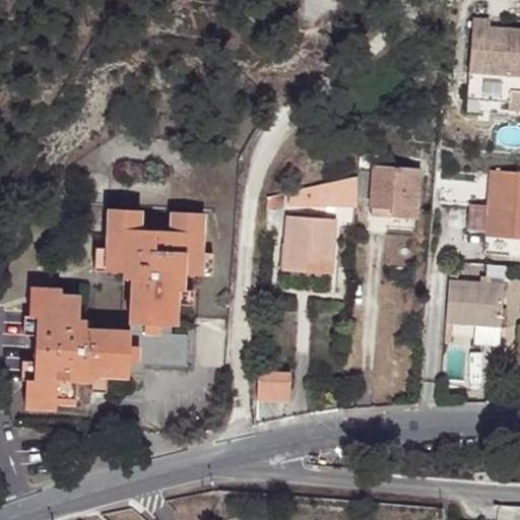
[(506,109),(519,110),(519,27),(502,26),(501,41),(486,40),(488,25),(489,18),(472,17),(465,98),(507,102),(506,109)]
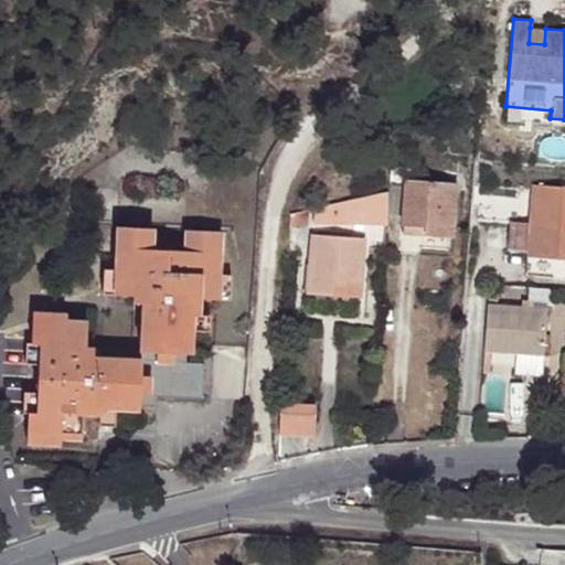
[(545,29),(530,28),(529,43),(544,44),(545,29)]
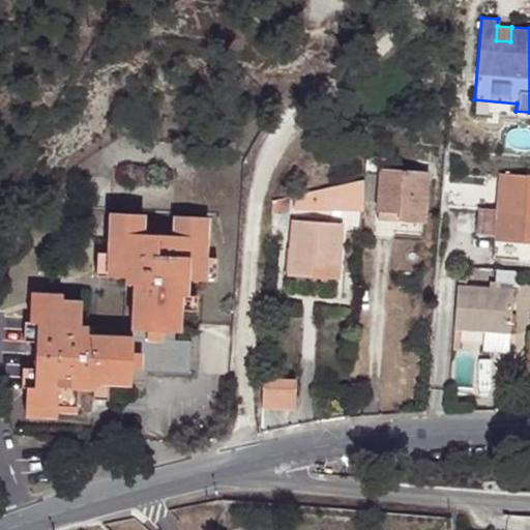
[(403,159),(366,156),(365,174),(380,175),(378,212),(399,213),(399,221),(424,223),(429,179),(439,180),(440,163),(418,162),(417,172),(403,171),(403,159)]
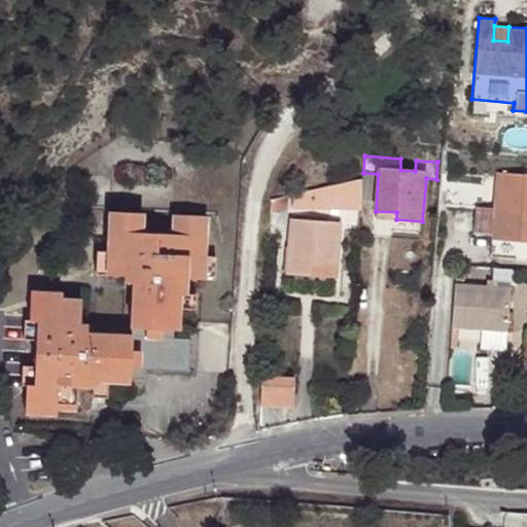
[(526,175),(497,173),(494,208),(494,211),(526,212),(526,175)]
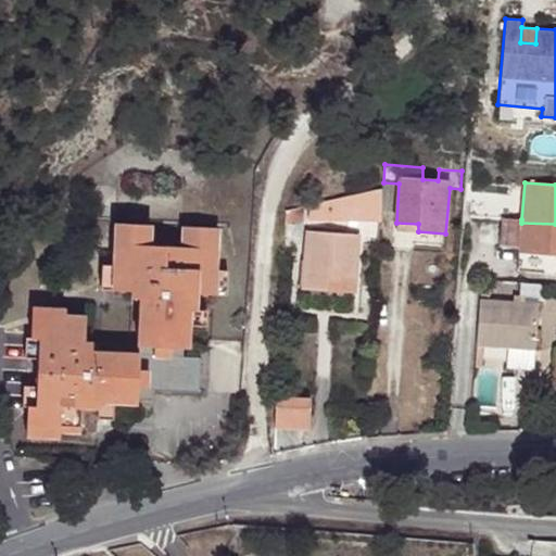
[(311,222),(380,222),(382,189),(311,204),(311,222)]
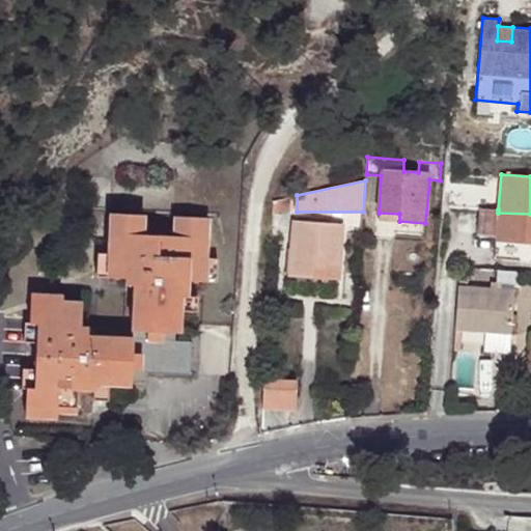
[(272,201),(271,213),(289,213),(289,197),(272,201)]
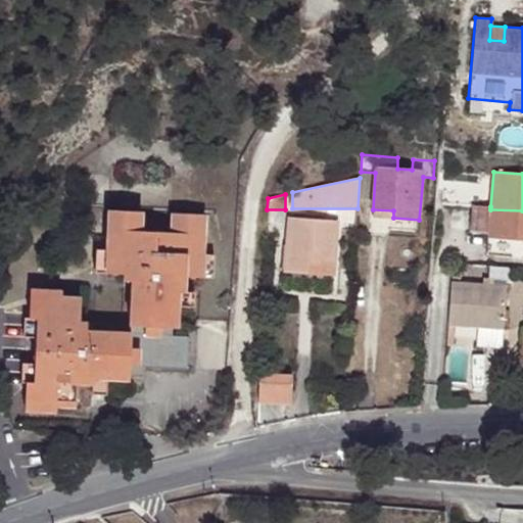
[(522,210),(490,209),(490,206),(471,204),(469,233),(488,235),(486,255),(522,257),(522,210)]
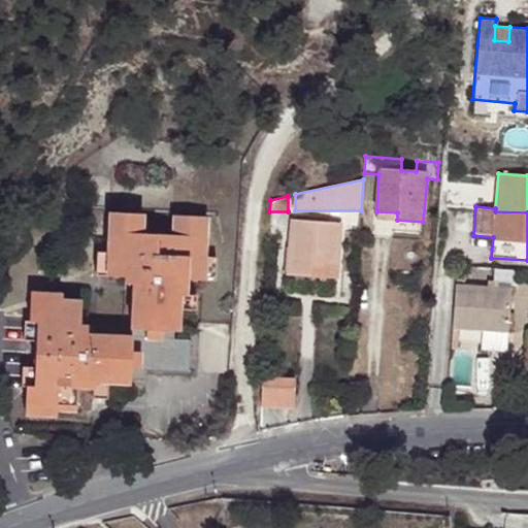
[(397,212),(376,211),(375,219),(397,220),(397,212)]
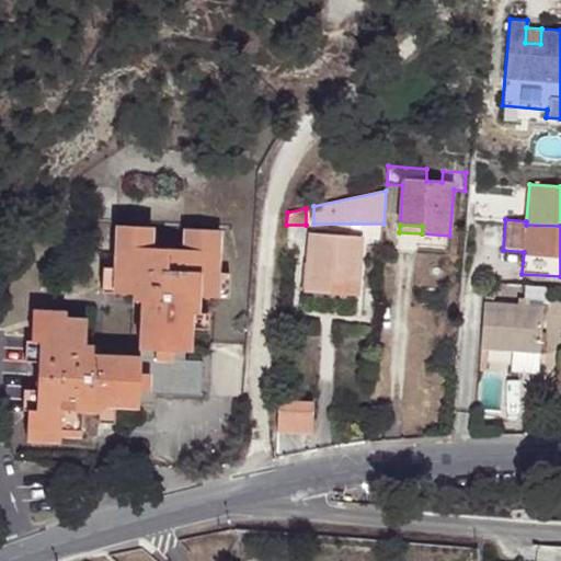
[(214,299),(217,231),(185,229),(184,250),(150,248),(150,228),(116,227),(113,294),(132,295),(132,302),(141,302),(138,359),(92,357),(91,347),(84,347),(84,322),(67,321),(67,313),(33,312),(31,343),(38,343),(34,412),(29,411),(26,442),(59,444),(60,435),(79,436),(80,411),(98,412),(99,405),(137,407),(137,404),(153,404),(155,396),(201,398),(202,363),(173,362),(173,352),(187,352),(190,316),(195,316),(196,298),(214,299)]
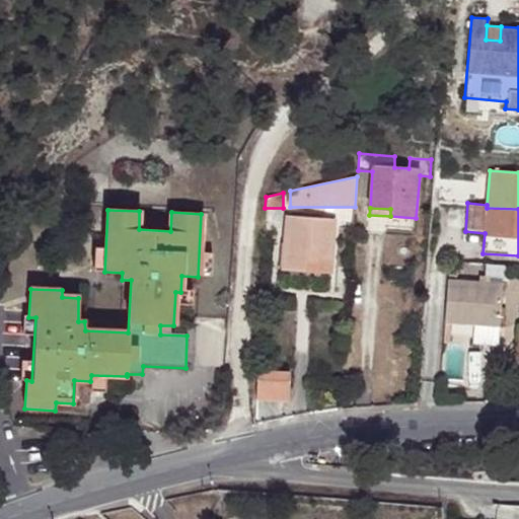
[(291,218),(288,217),(286,244),(283,244),(281,268),(284,269),(284,271),(328,274),(332,221),(321,220),(321,215),(312,215),(312,220),(304,219),(303,214),(291,213),(291,218)]
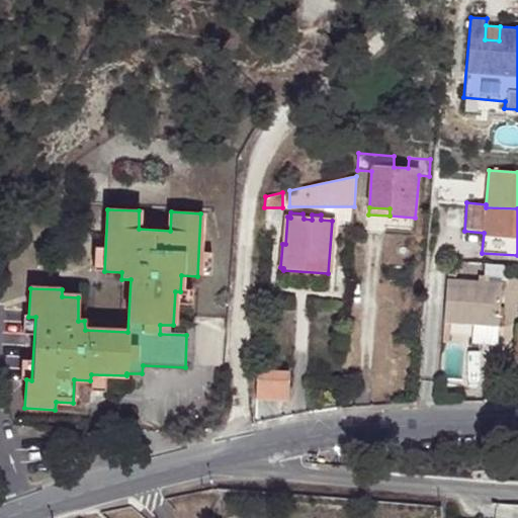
[(446,281),(444,322),(442,342),(448,343),(449,322),(472,324),(498,326),(502,285),(446,281)]
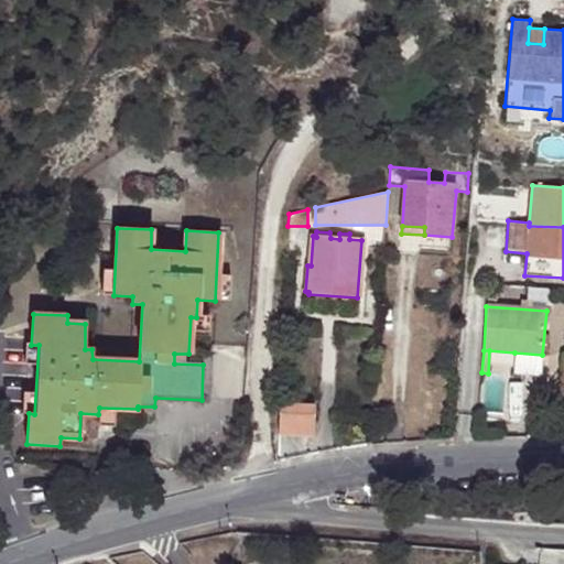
[(542,355),(514,353),(513,373),(541,376),(542,355)]
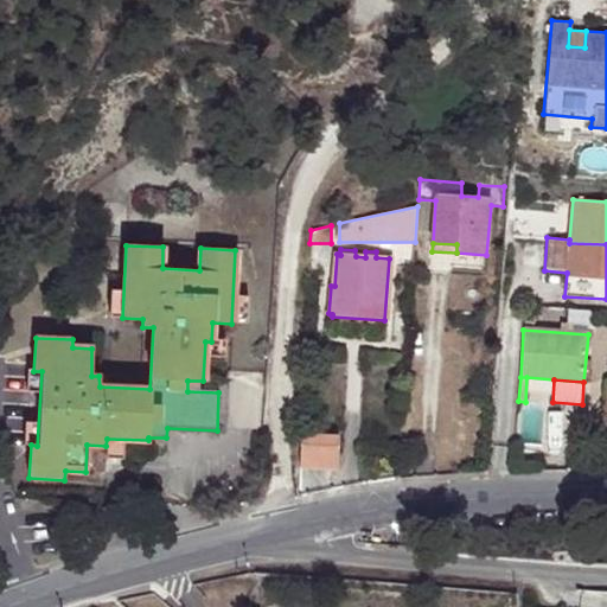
[(302,436),(301,468),(340,470),(342,436),(302,436)]
